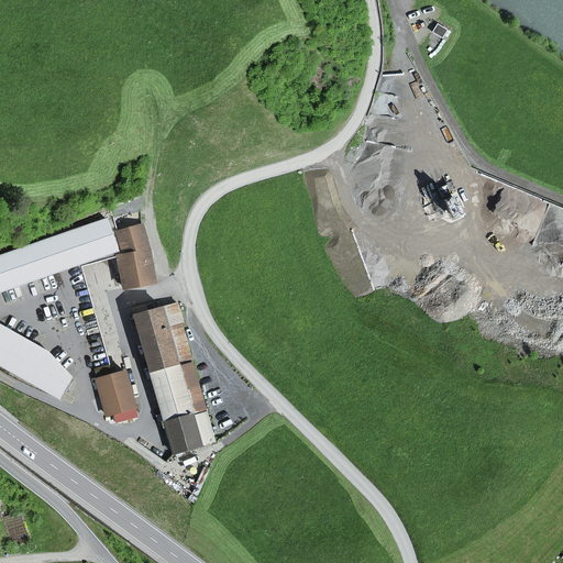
[(452,25),(439,14),(426,31),(440,41),(452,25)]
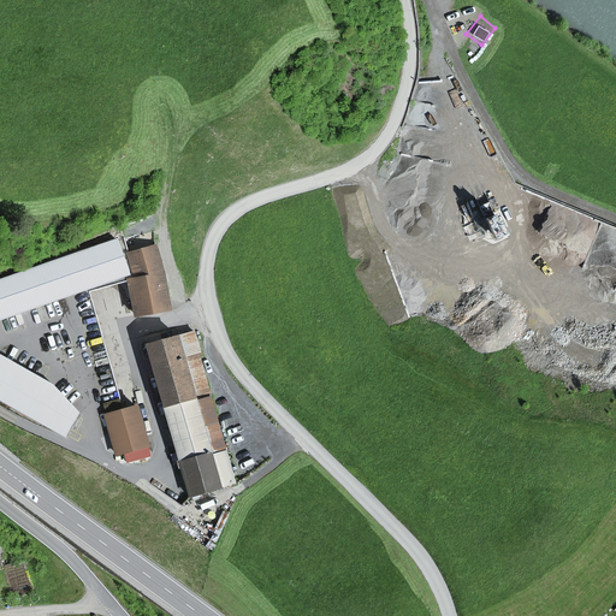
[(508,234),(504,224),(499,226),(495,215),(485,219),(495,240),(508,234)]
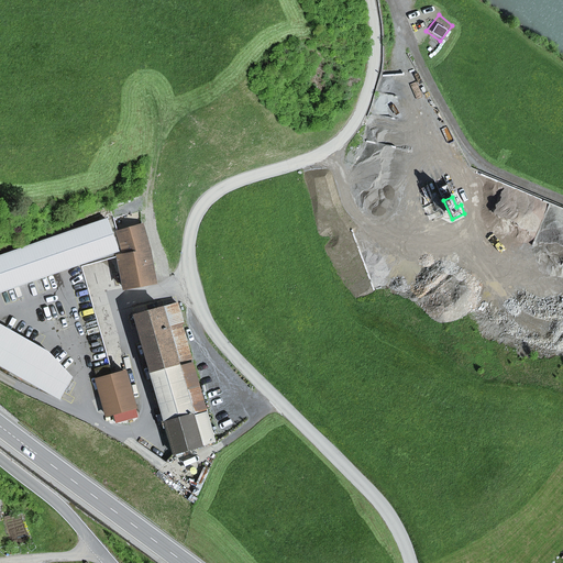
[(113,375),(83,267),(119,256),(124,255),(118,232),(119,232),(112,209),(0,241),(0,365),(2,367),(59,399),(66,388),(97,379),(113,375)]
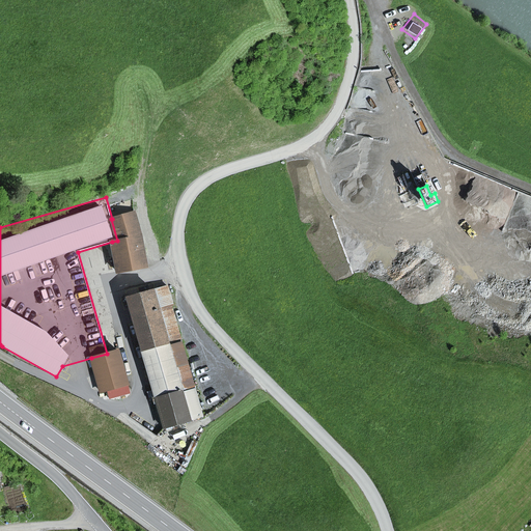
[(141,240),(134,213),(112,219),(111,219),(117,241),(112,242),(117,272),(146,267),(141,240)]
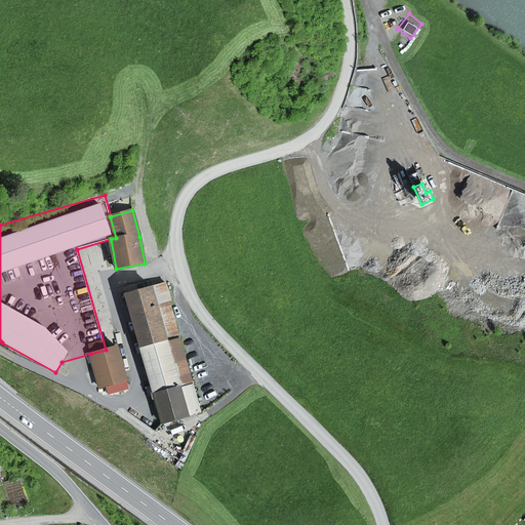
[(125,294),(162,422),(200,412),(169,303),(171,303),(165,283),(125,294)]
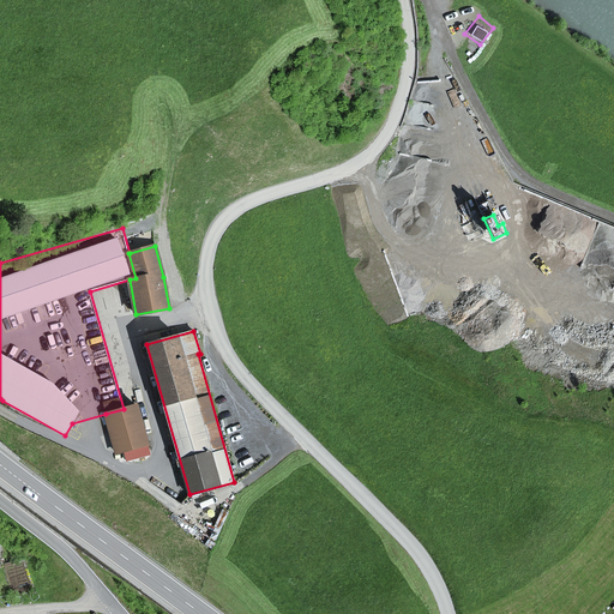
[(148,445),(137,405),(124,409),(106,414),(118,453),(148,445)]
